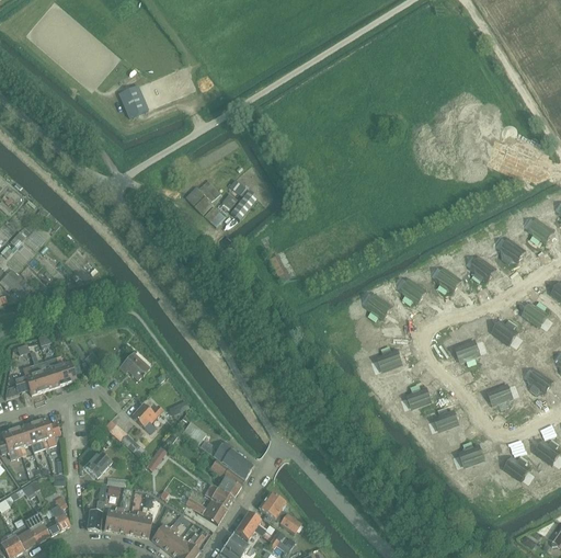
[(138,86),(119,93),(129,117),(148,110),(138,86)]
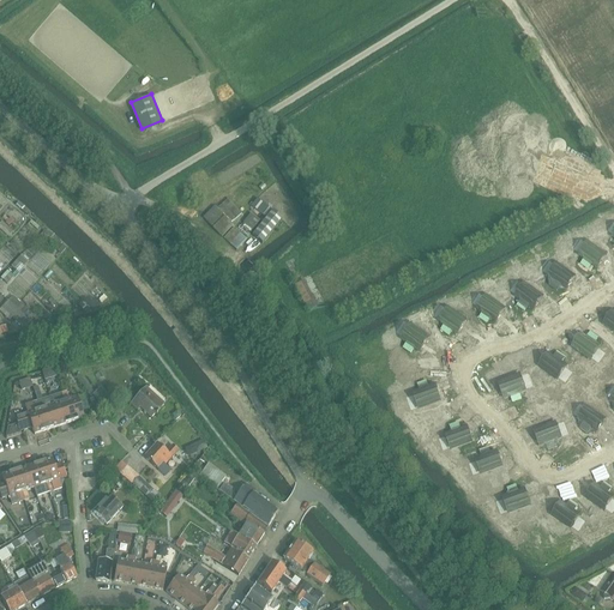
[(257,195),(252,203),(263,211),(268,204),(257,195)]
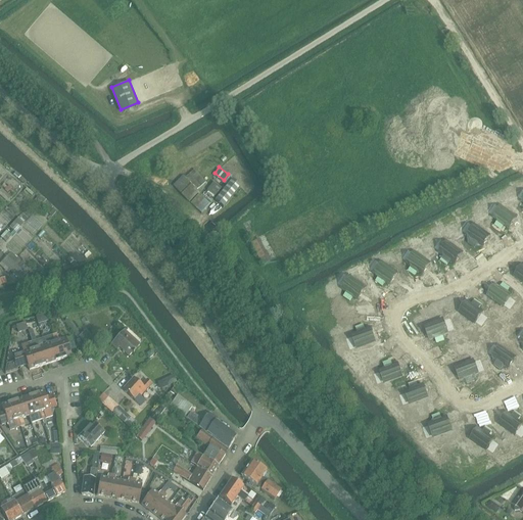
[(185,178),(198,189),(206,181),(195,169),(185,178)]
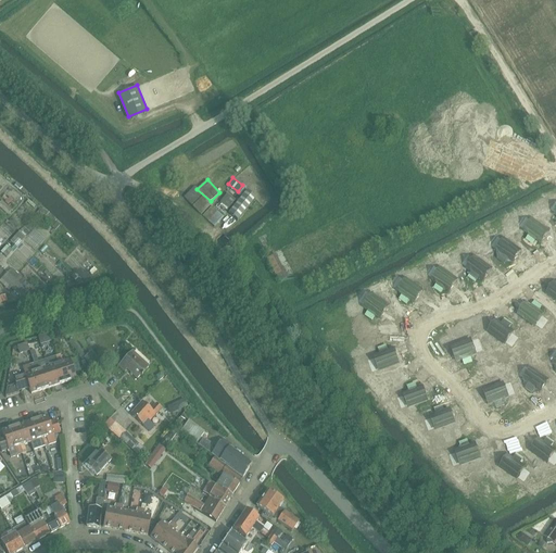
[(212,203),(211,201),(197,189),(194,187),(185,197),(202,213),(212,203)]
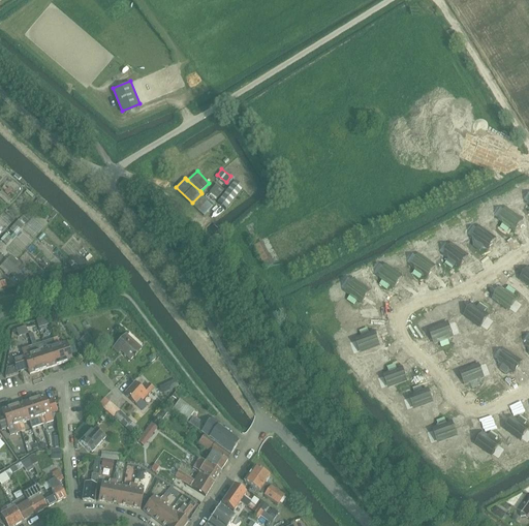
[(229,184),(217,198),(225,206),(242,186),(234,179),(229,184)]
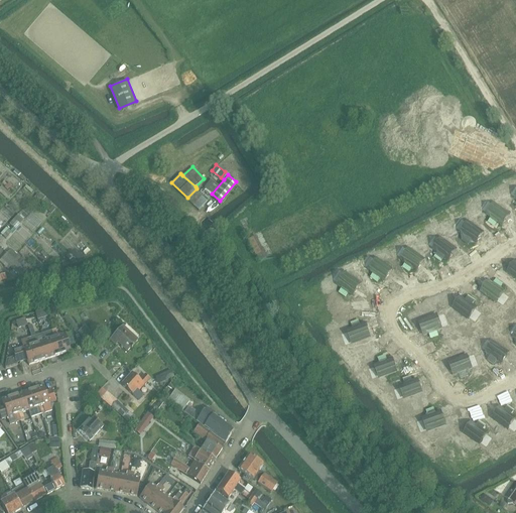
[(205,185),(212,191),(218,183),(211,177),(205,185)]
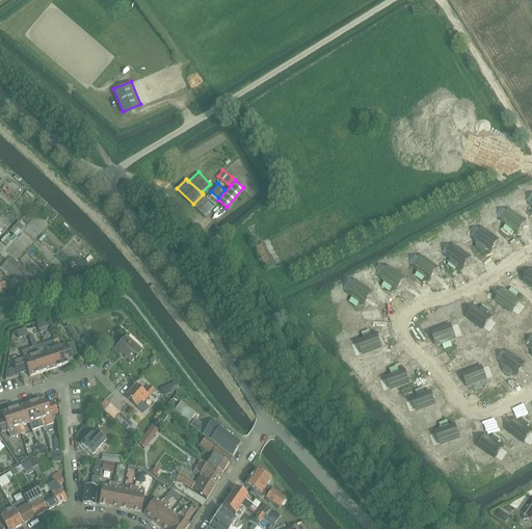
[(1,189),(0,191),(0,195),(7,203),(11,199),(1,189)]
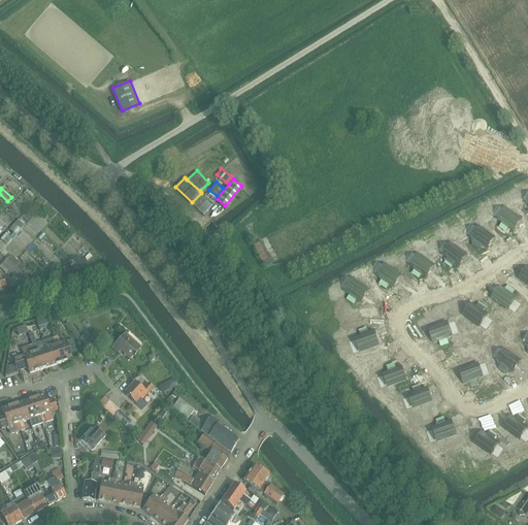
[(202,195),(193,203),(197,208),(206,199),(202,195)]
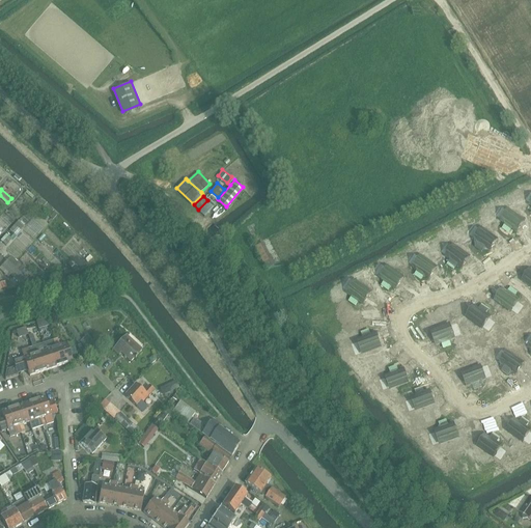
[(198,210),(204,216),(214,206),(207,200),(198,210)]
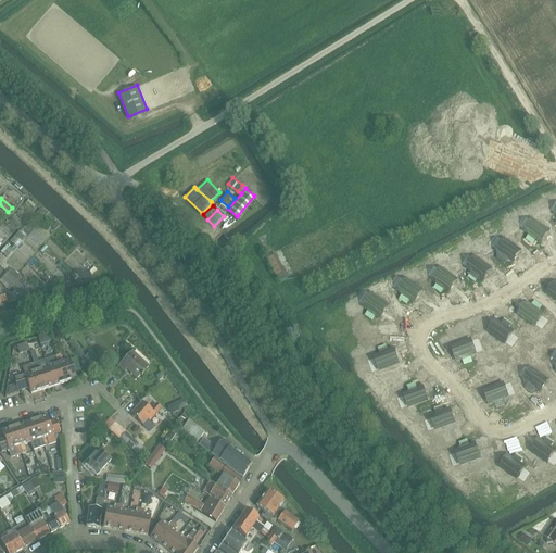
[(533,217),(525,229),(530,233),(527,237),(532,241),(535,237),(541,241),(550,229),(533,217)]
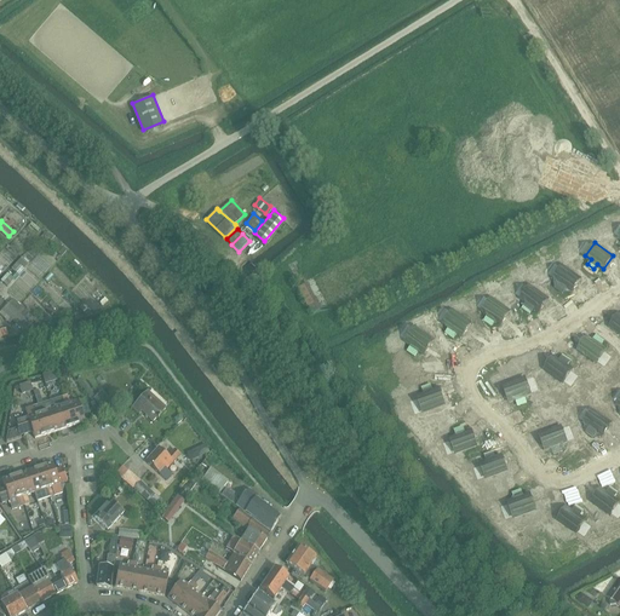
[(61,243),(56,248),(62,254),(67,248),(61,243)]
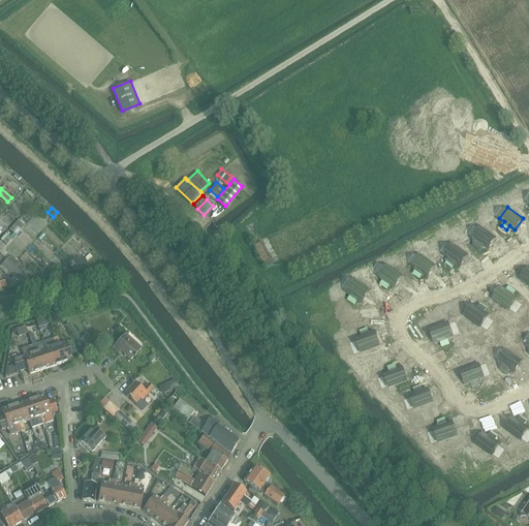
[(19,219),(10,228),(16,234),(25,225),(19,219)]
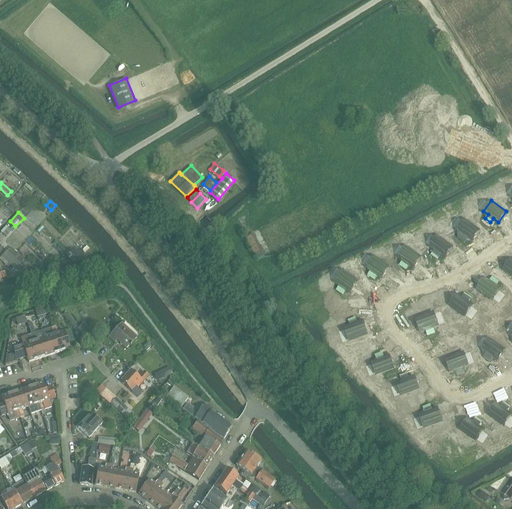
[(464,218),(457,229),(462,232),(459,236),(464,240),(467,236),(472,239),(479,228),(464,218)]
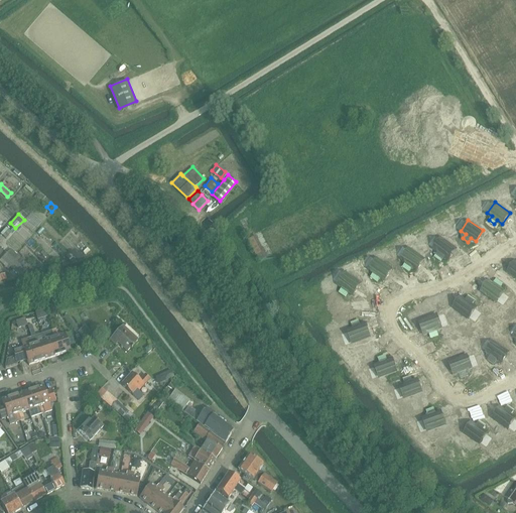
[(6,226),(1,232),(6,237),(11,231),(6,226)]
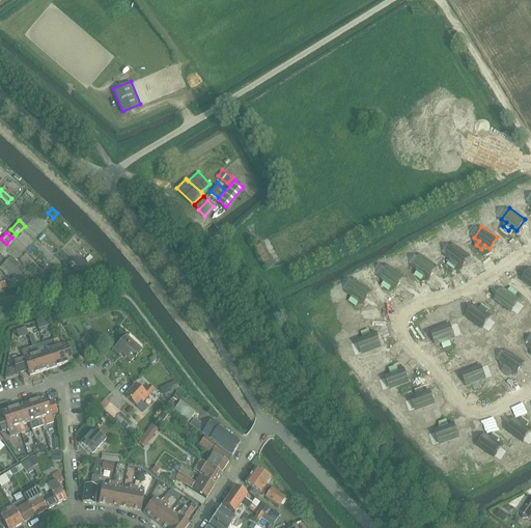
[(254,245),(267,268),(275,262),(262,241),(254,245)]
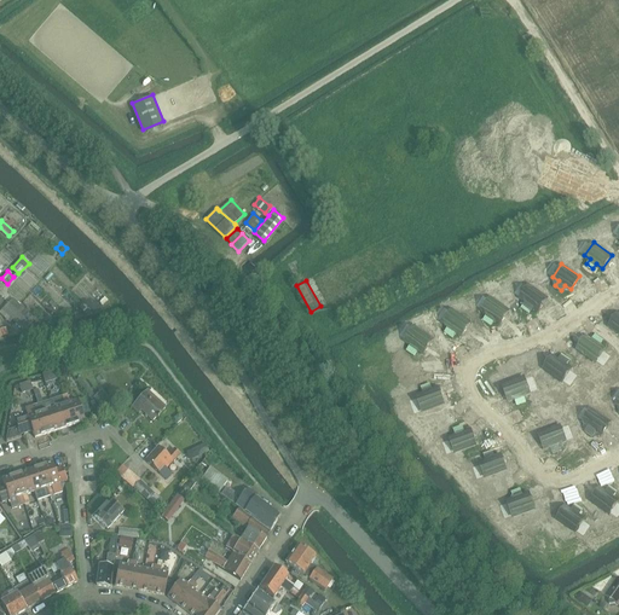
[(528,284),(520,296),(526,301),(522,306),(528,309),(532,305),(538,309),(547,296),(528,284)]
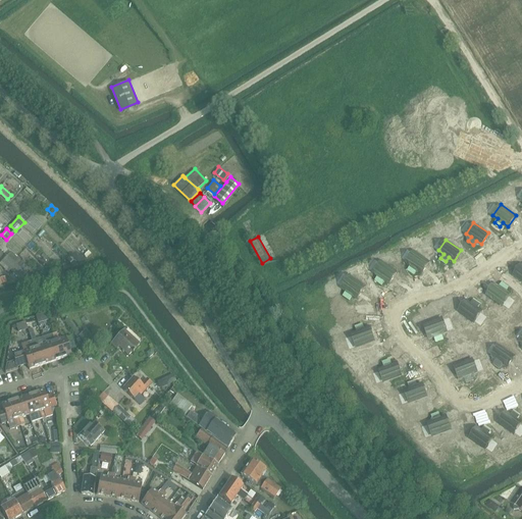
[(414,250),(406,261),(411,264),(408,268),(413,272),(416,268),(421,271),(428,260),(414,250)]
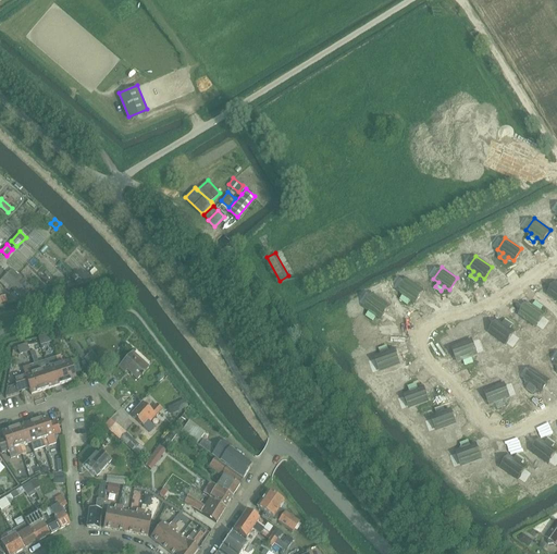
[(407,278),(398,290),(404,293),(400,297),(407,302),(409,297),(415,300),(423,288),(407,278)]
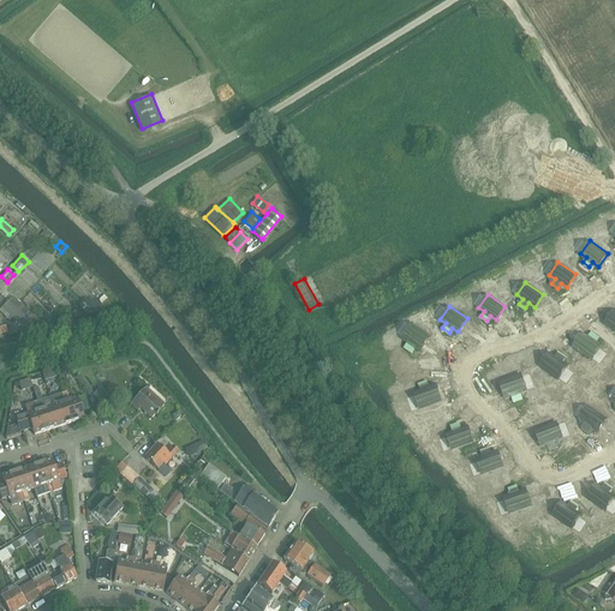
[(614,307),(604,317),(614,329),(614,307)]
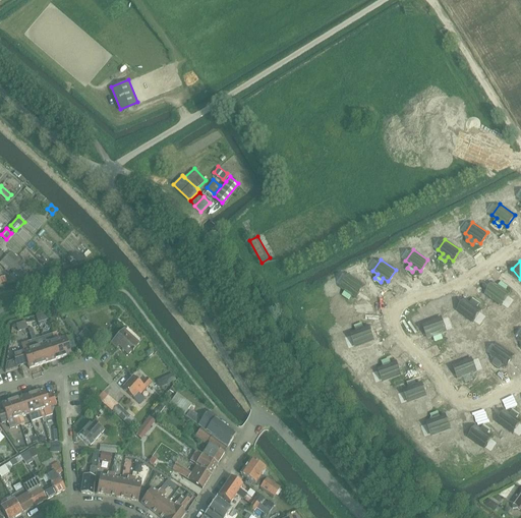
[(349,273),(341,285),(346,289),(343,293),(348,296),(351,292),(356,296),(364,284),(349,273)]
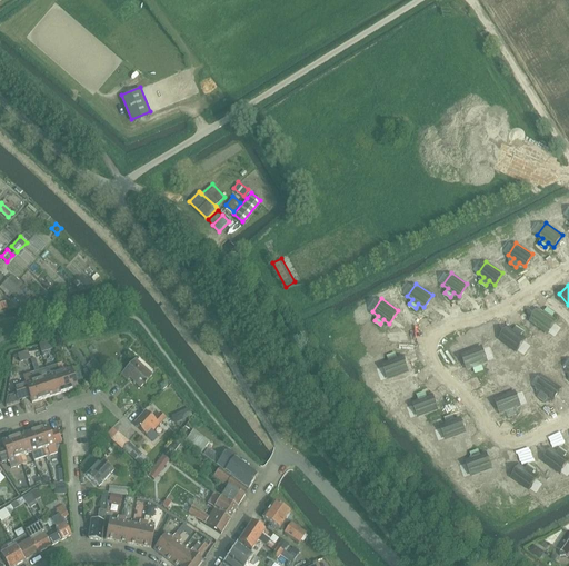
[(546,299),(533,311),(549,327),(561,315),(557,310),(560,307),(553,300),(550,304),(546,299)]
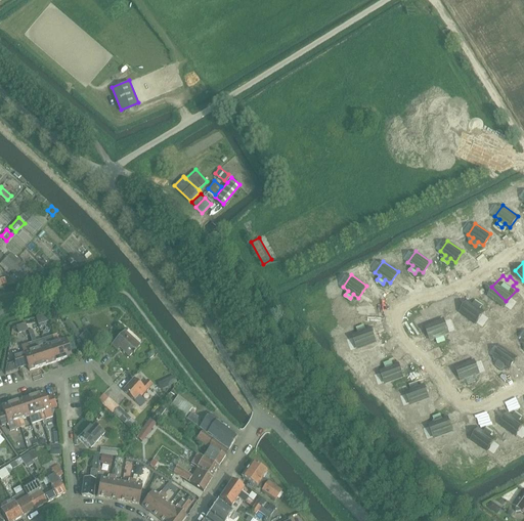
[(471,297),(460,308),(475,321),(486,310),(482,307),(485,303),(478,297),(475,300),(471,297)]
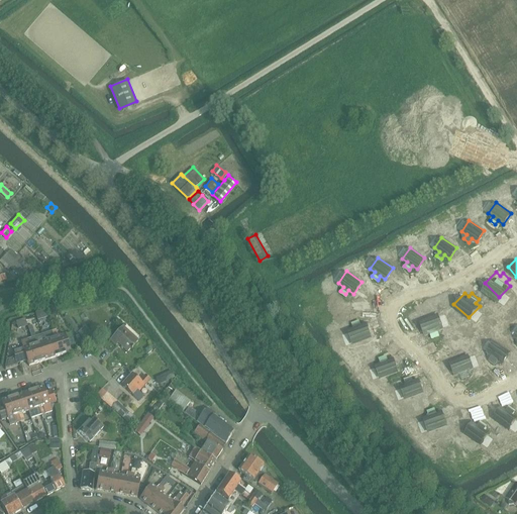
[(441,306),(422,312),(426,327),(430,326),(432,330),(441,327),(440,323),(445,321),(441,306)]
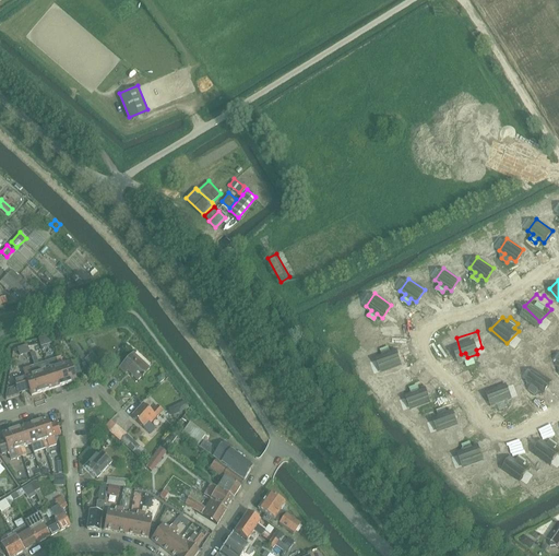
[(83,358),(84,357),(96,370),(103,364),(92,351),(86,355),(72,340),(69,342),(83,358)]
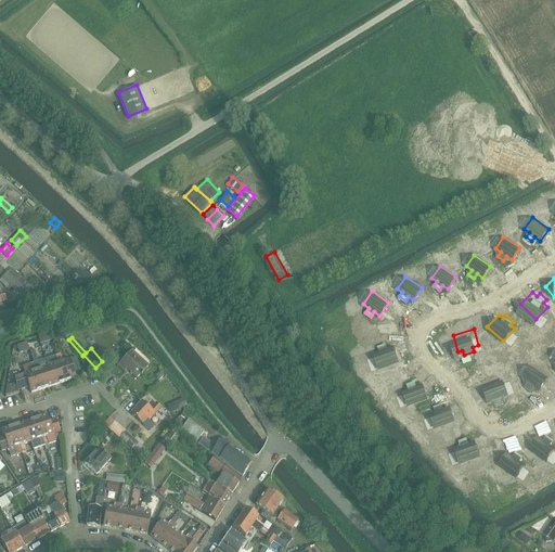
[(27,341),(17,344),(20,351),(29,348),(27,341)]
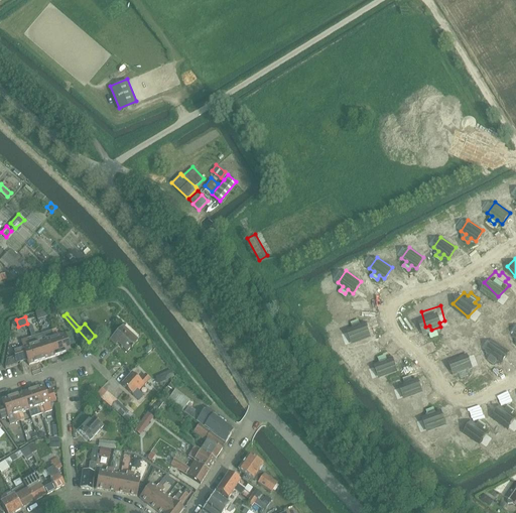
[(353,326),(348,328),(352,342),(370,335),(365,322),(359,324),(358,318),(352,322),(353,326)]
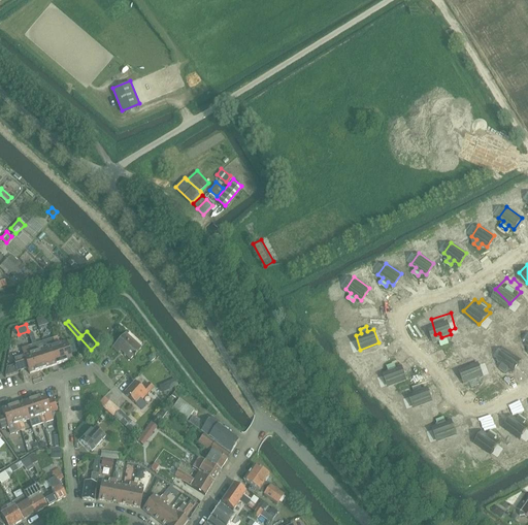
[(135,353),(140,347),(125,331),(112,345),(119,350),(121,348),(130,357),(133,354),(134,355),(136,354),(135,353)]
